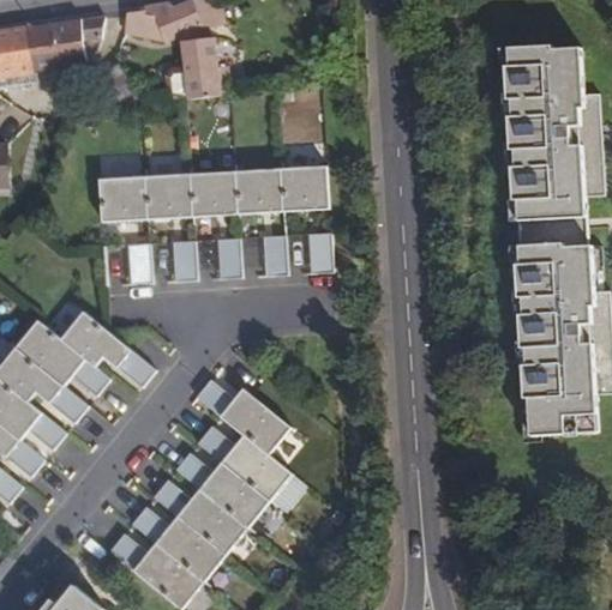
[(227,18),(220,0),(180,0),(171,4),(163,1),(161,1),(144,4),(145,7),(126,10),(126,30),(165,38),(180,32),(181,37),(183,68),(175,70),(167,78),(167,92),(173,98),(186,97),(229,92),(227,65),(215,64),(213,36),(205,36),(203,26),(227,18)]
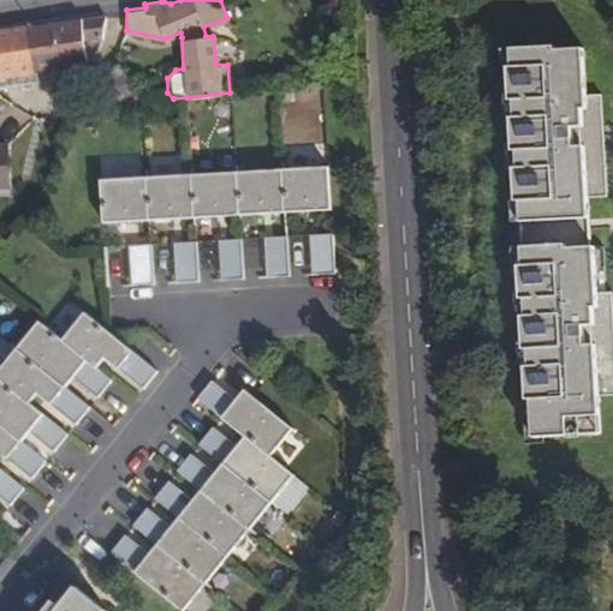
[(343,10),(341,0),(331,0),(332,10),(343,10)]
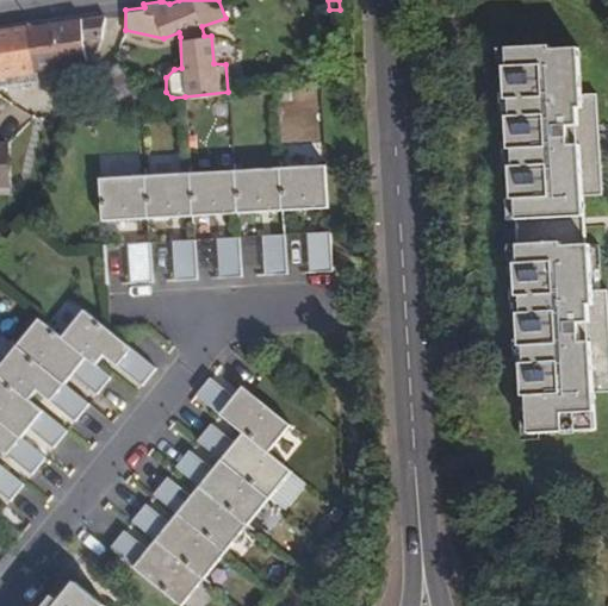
[(97,37),(103,12),(26,24),(32,68),(86,61),(97,37)]
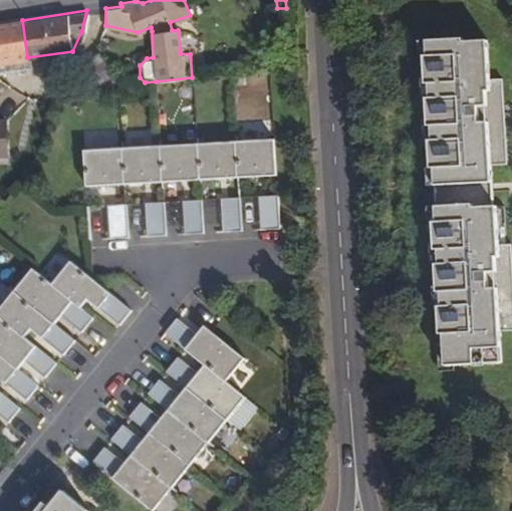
[(27,57),(22,20),(0,24),(0,63),(27,59),(27,57)]
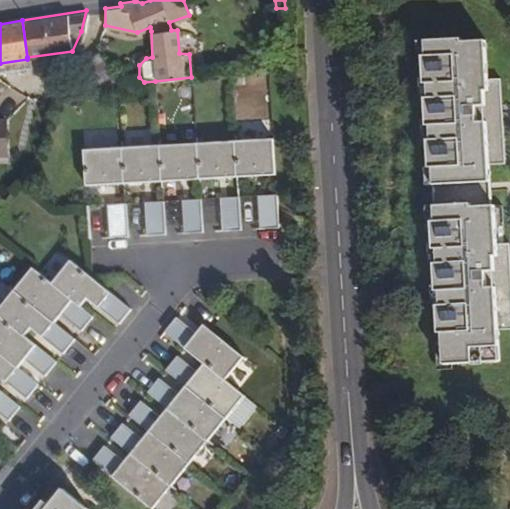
[(461,35),(424,38),(425,55),(422,55),(424,82),(427,82),(427,96),(425,95),(426,123),(429,123),(430,137),(426,138),(428,166),(432,166),(432,184),(435,222),(431,222),(433,249),(436,248),(437,262),(434,263),(435,290),(438,290),(439,304),(436,304),(437,331),(441,331),(442,362),(499,359),(497,327),(509,327),(508,299),(505,299),(504,284),(493,284),(493,269),(509,268),(509,264),(509,241),(504,242),(501,203),(490,203),(488,162),(501,161),(499,133),(496,133),(495,118),(485,119),(485,103),(501,103),(499,76),(487,77),(485,38),(462,39),(461,35)]
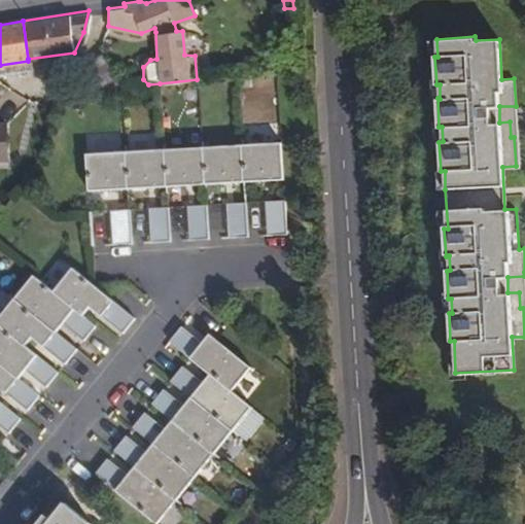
[(102,51),(80,64),(84,71),(79,75),(85,84),(91,81),(96,91),(120,88),(124,88),(102,51)]
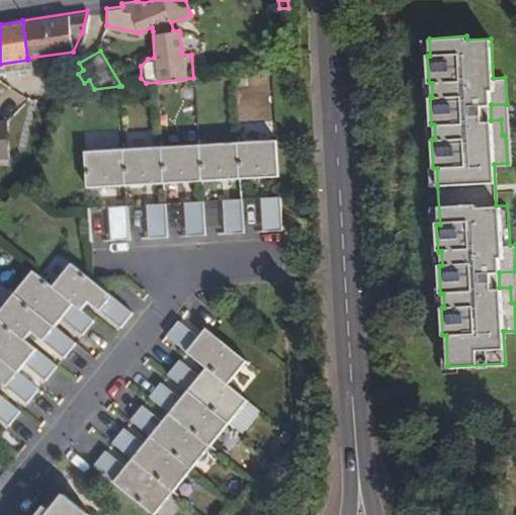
[(0,73),(29,69),(27,60),(0,64),(0,73)]
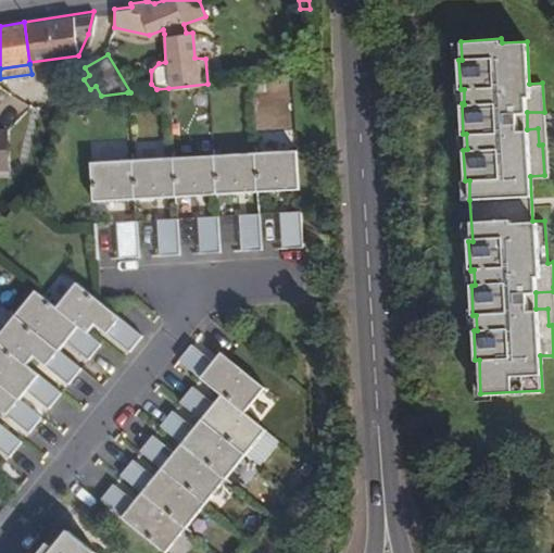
[(538,128),(545,128),(544,112),(527,112),(527,129),(538,128)]
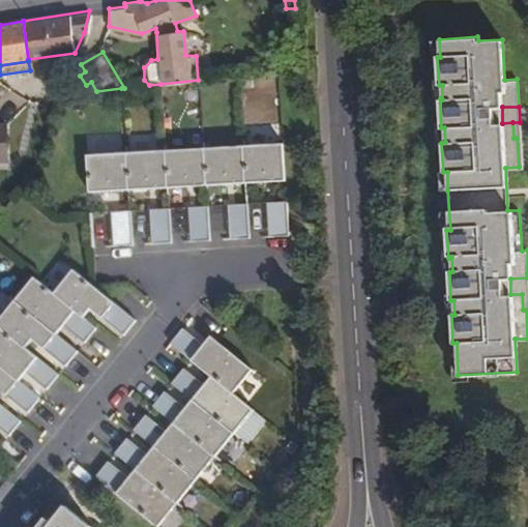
[(242,144),(244,181),(285,178),(283,142),(242,144)]
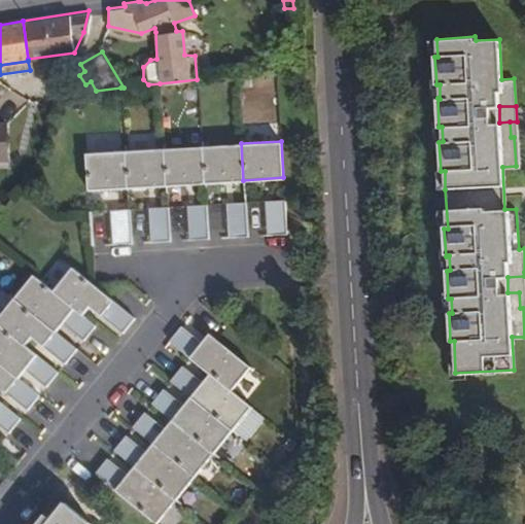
[(202,145),(204,182),(243,180),(241,143),(202,145)]
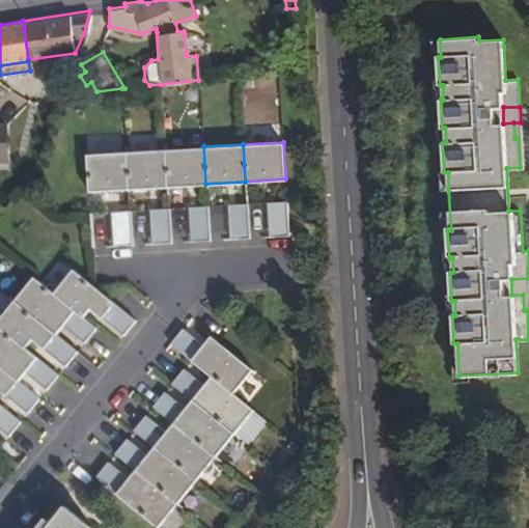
[(164,148),(166,187),(205,184),(203,146),(164,148)]
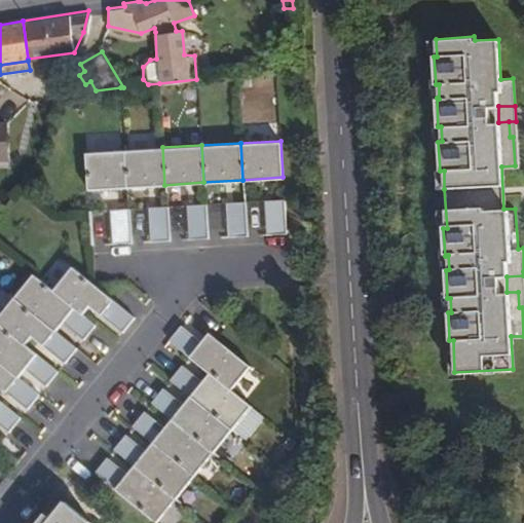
[(126,187),(164,185),(162,147),(124,150),(126,187)]
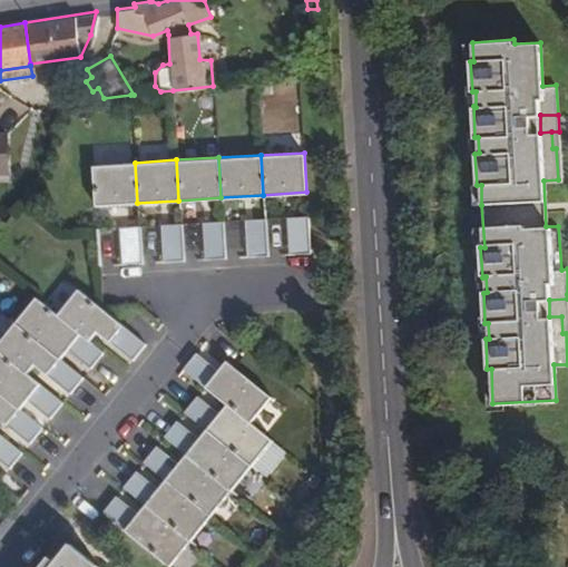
[(137,203),(135,163),(92,165),(95,205),(137,203)]
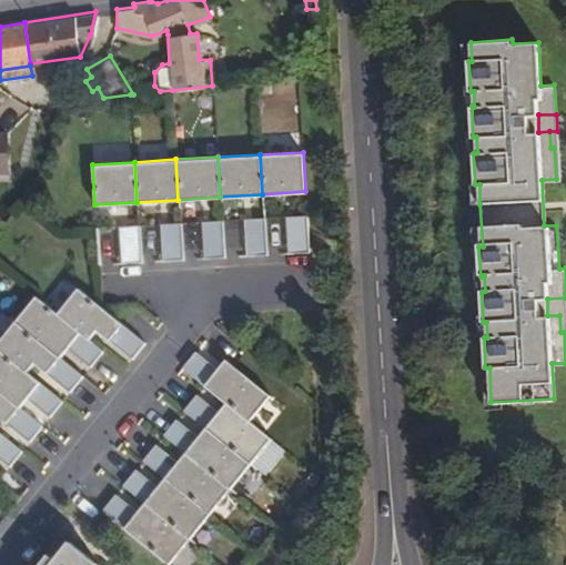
[(285,214),(287,252),(309,251),(306,213),(285,214)]
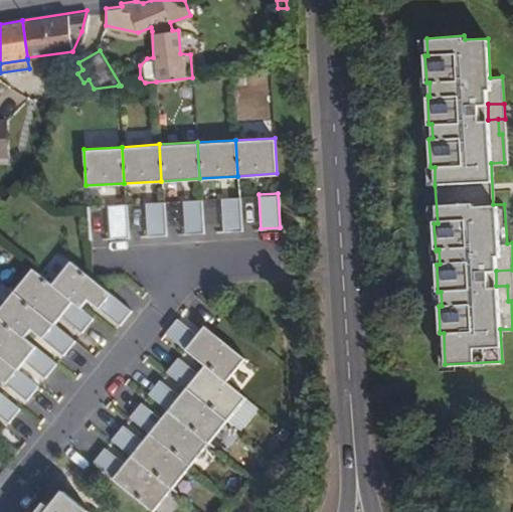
[(219,197),(221,230),(240,229),(238,196),(219,197)]
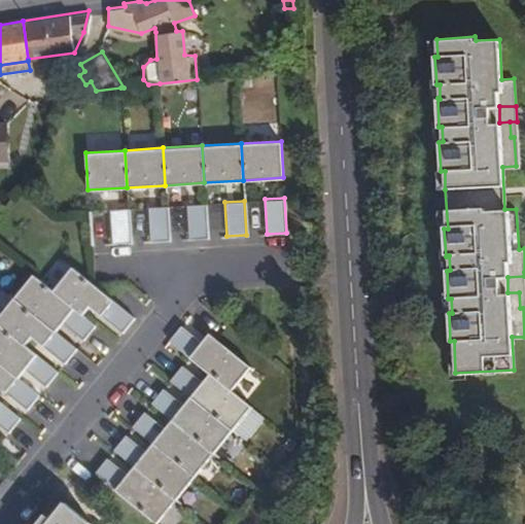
[(186,204),(188,238),(207,237),(205,203),(186,204)]
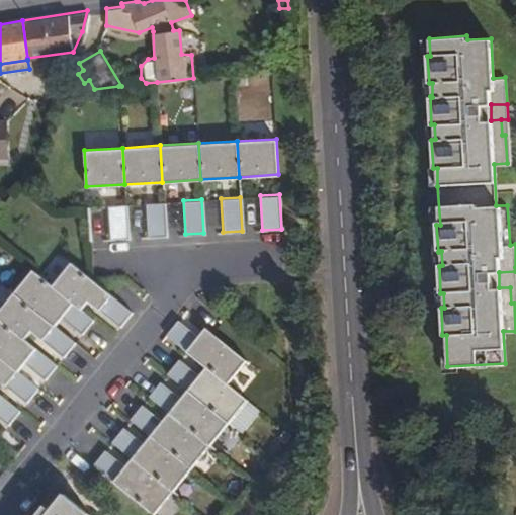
[(145,203),(147,237),(166,235),(164,202),(145,203)]
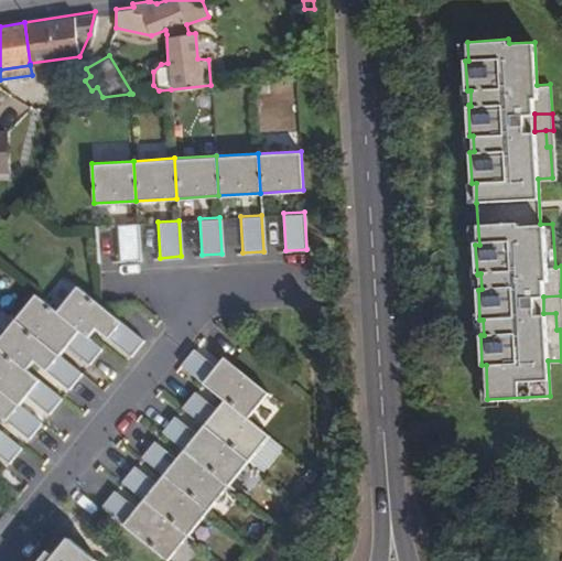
[(137,223),(116,224),(118,260),(139,259),(137,223)]
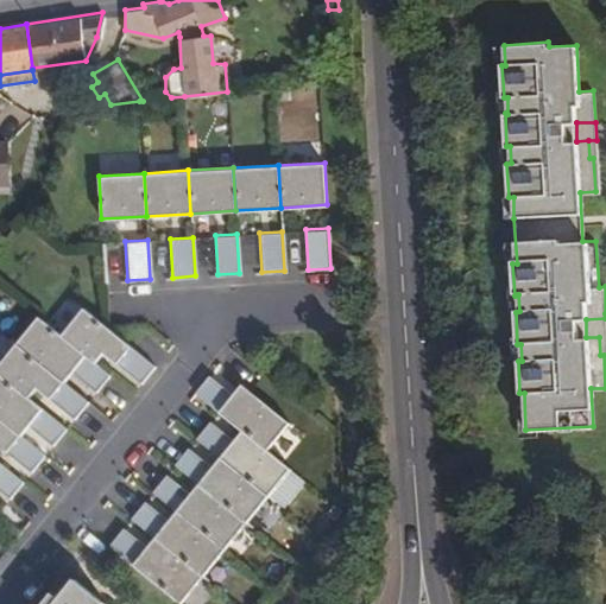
[(141,383),(156,366),(82,307),(60,335),(94,363),(102,351),(141,383)]
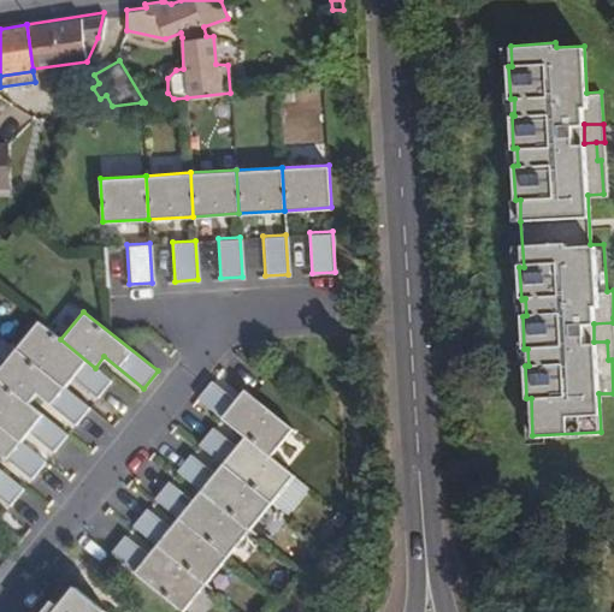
[(110,380),(95,368),(60,339),(37,321),(16,348),(57,381),(64,373),(71,378),(95,398),(110,380)]
